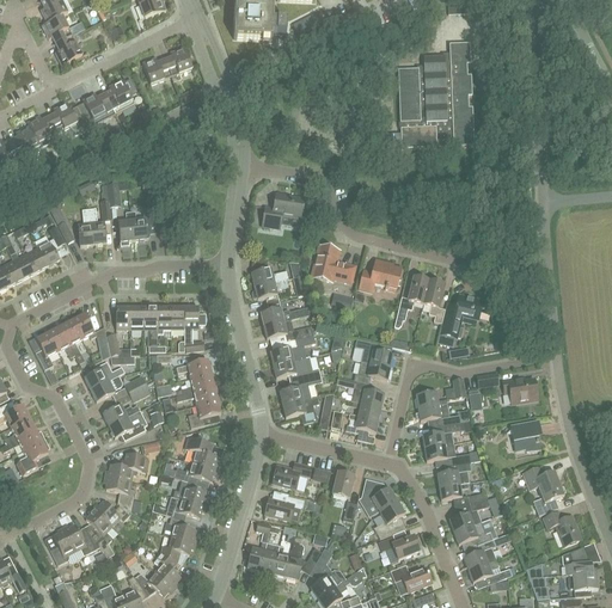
[(41,0),(44,7),(41,8),(47,22),(62,14),(72,10),(67,0),(41,0)]
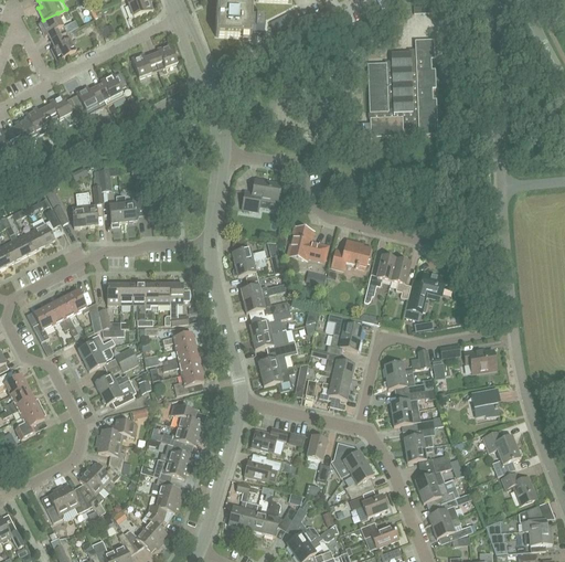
[(126,0),(132,16),(152,9),(148,0),(126,0)]
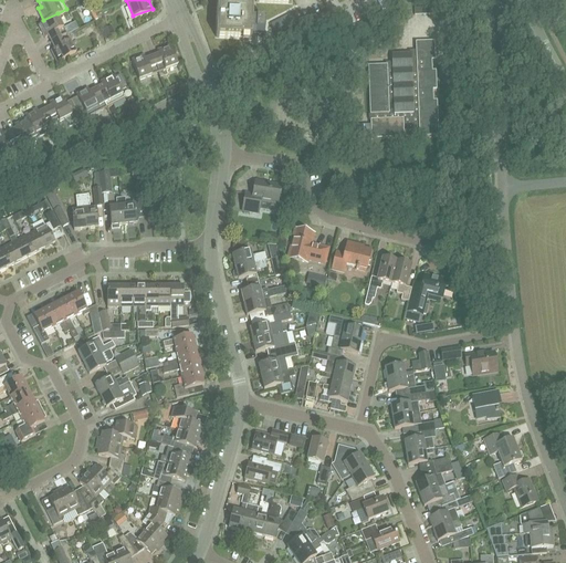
[(217,0),(216,34),(251,35),(251,31),(264,32),(264,19),(252,19),(253,0),(217,0)]
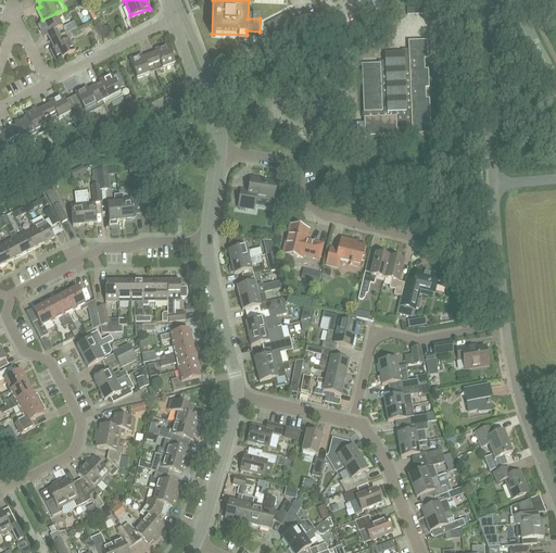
[(42,20),(38,22),(43,35),(47,33),(50,39),(65,32),(57,13),(42,20)]
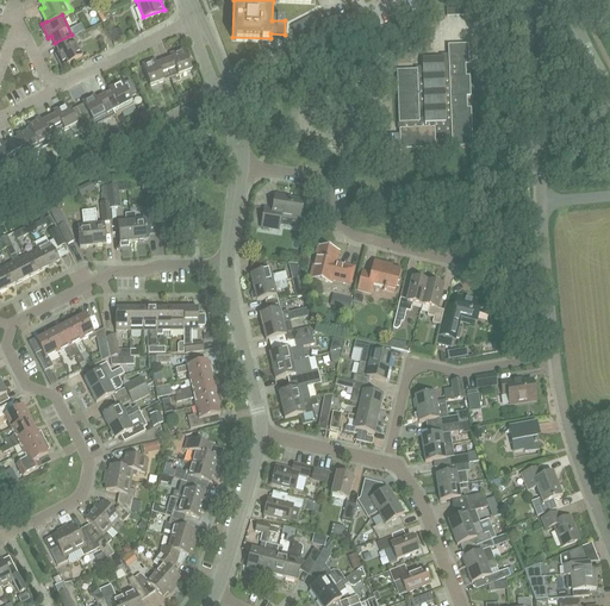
[(305,16),(292,23),(297,33),(310,26),(305,16)]
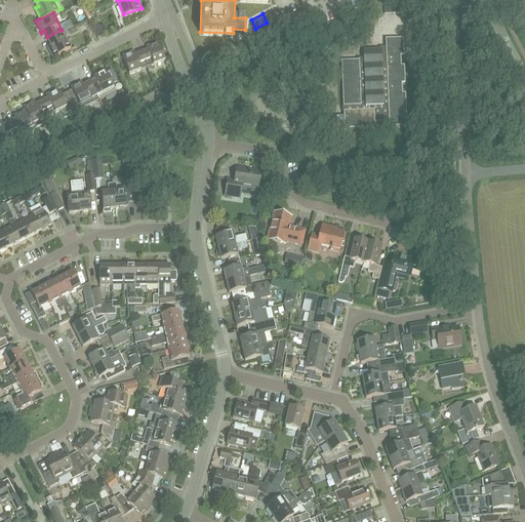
[(52,55),(70,47),(62,30),(47,37),(50,43),(47,44),(52,55)]
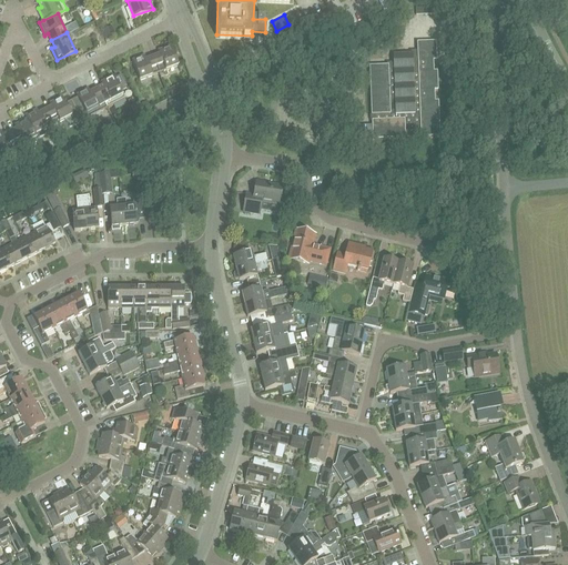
[(421,135),(439,134),(438,99),(434,100),(434,88),(438,88),(437,69),(433,70),(433,58),(437,58),(436,39),(416,40),(417,51),(393,52),(393,63),(369,63),(372,138),(405,137),(405,129),(421,128),(421,135)]
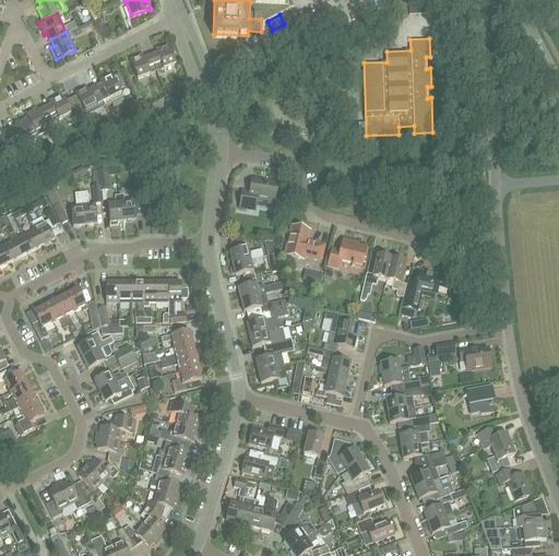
[(156,51),(150,54),(156,69),(158,74),(165,71),(164,66),(175,61),(168,43),(155,47),(156,51)]
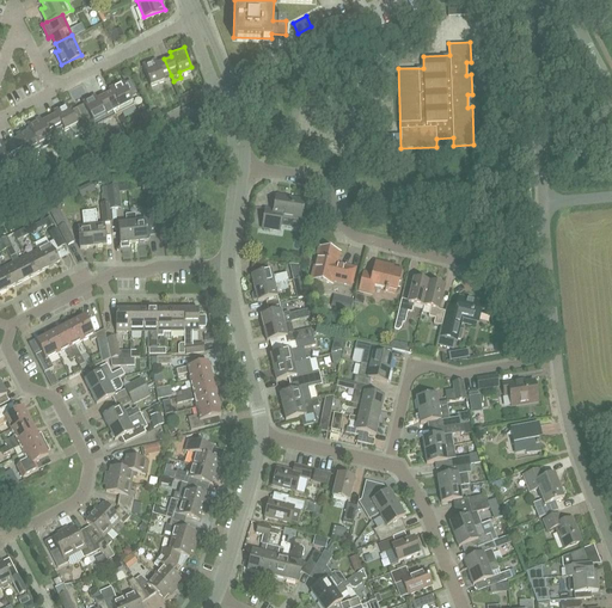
[(171,75),(164,59),(157,61),(155,57),(141,62),(150,84),(171,75)]
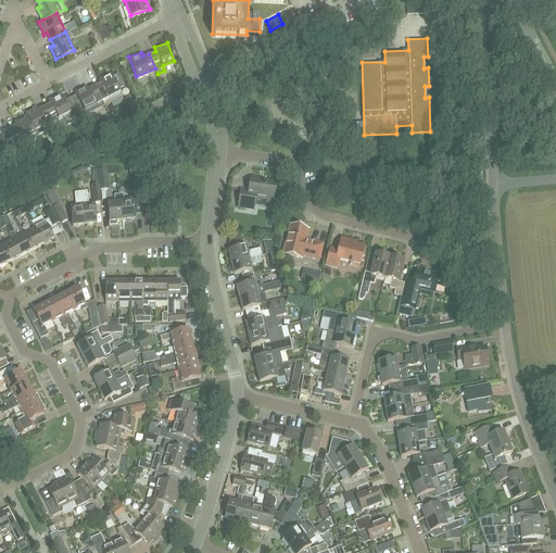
[(101,82),(95,85),(104,103),(123,93),(111,72),(99,78),(101,82)]
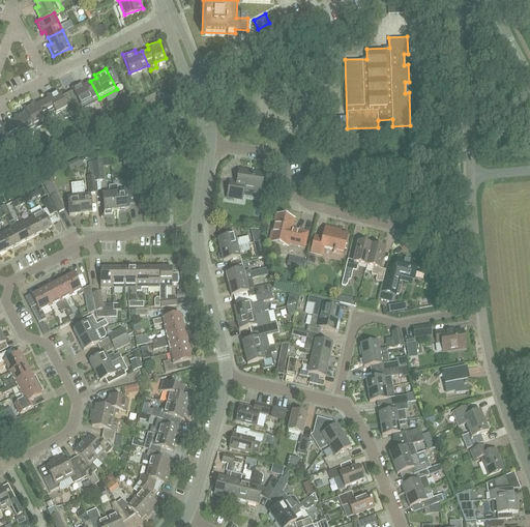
[(169,82),(166,76),(154,82),(156,88),(169,82)]
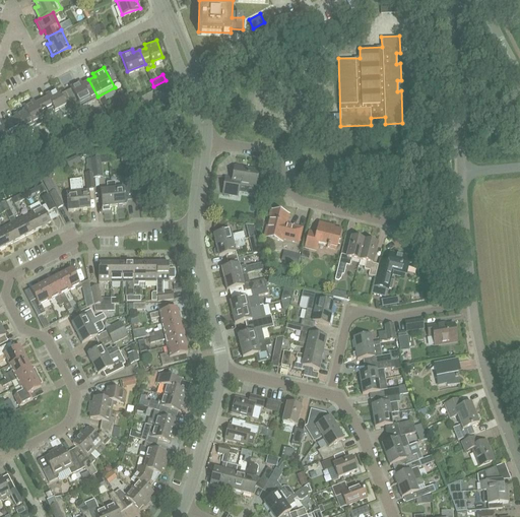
[(98,97),(88,79),(82,82),(81,79),(69,84),(80,106),(98,97)]
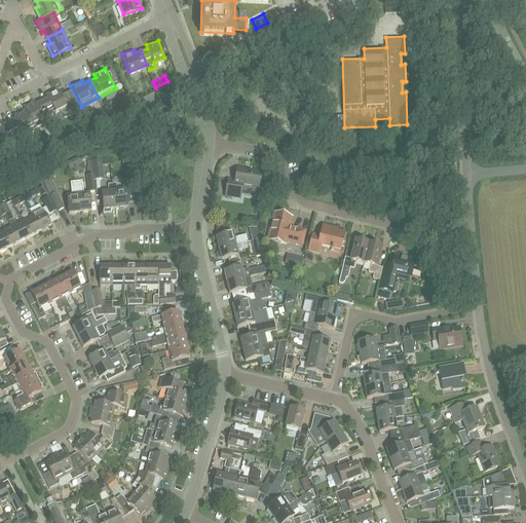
[(42,100),(49,113),(67,104),(58,87),(46,92),(47,97),(42,100)]
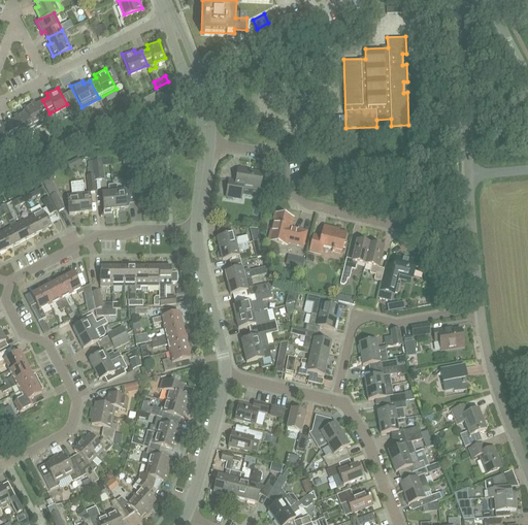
[(128,93),(121,97),(125,104),(132,100),(128,93)]
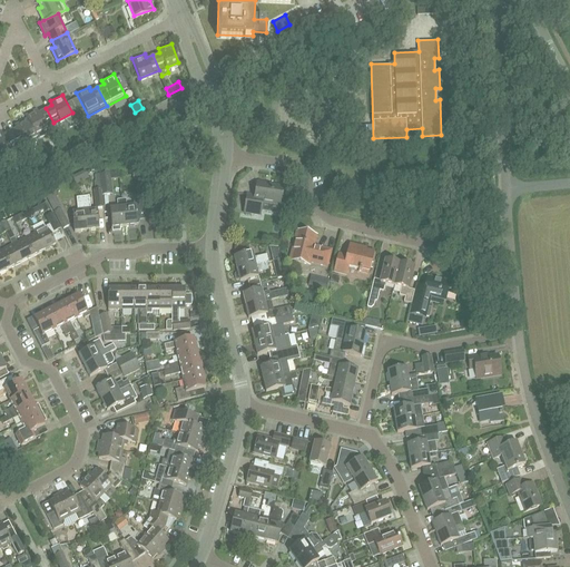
[(46,108),(39,110),(37,107),(25,114),(27,117),(37,137),(46,133),(43,128),(53,123),(46,108)]
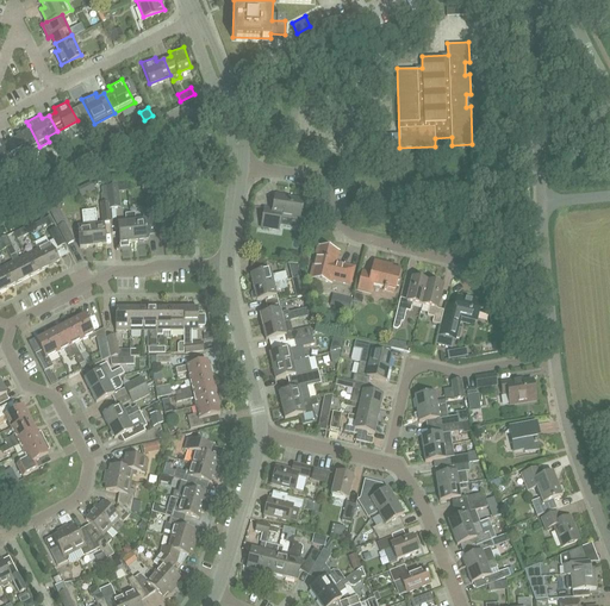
[(39,147),(29,125),(16,131),(17,136),(11,138),(20,158),(41,148),(39,147)]
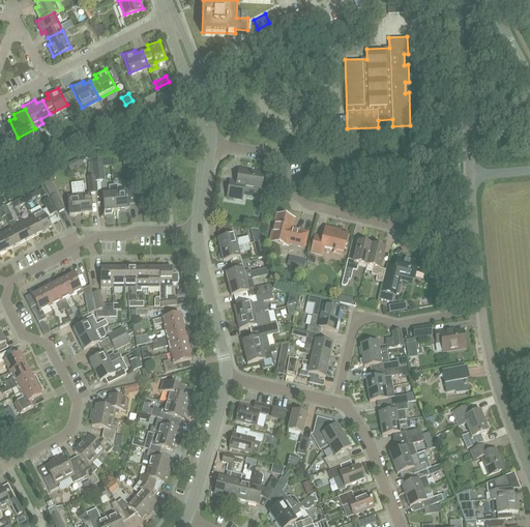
[(2,120),(0,121),(0,145),(2,149),(19,140),(18,138),(9,120),(3,123),(2,120)]
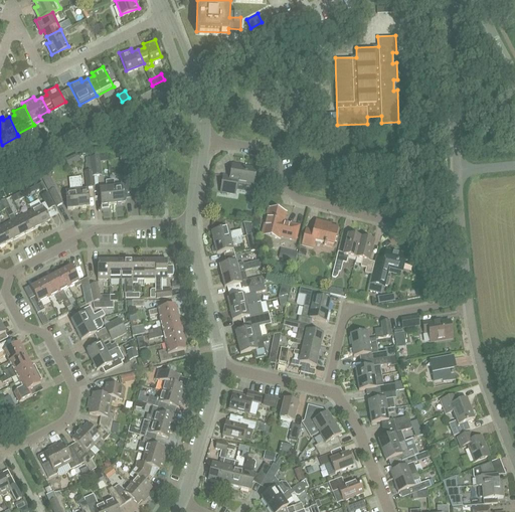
[(101,172),(99,154),(90,155),(91,160),(92,173),(101,172)]
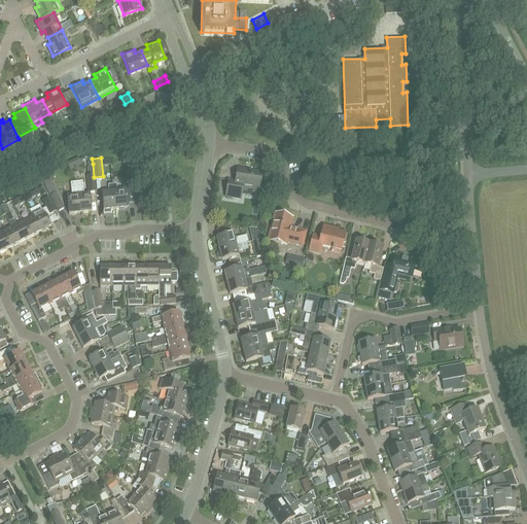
[(95,188),(94,177),(93,164),(86,165),(88,173),(86,173),(89,189),(95,188)]
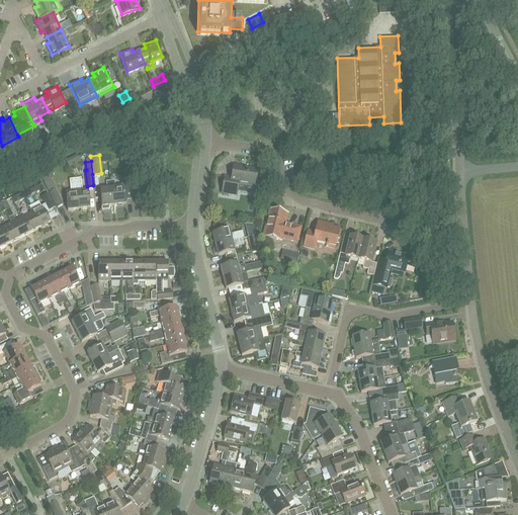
[(254,184),(256,167),(234,163),(232,175),(225,174),(222,191),(236,193),(238,181),(254,184)]
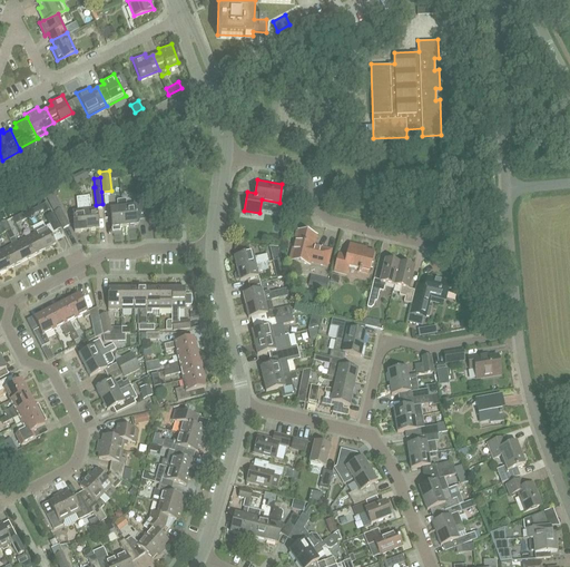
[(143,189),(133,191),(134,199),(137,199),(138,208),(145,207),(143,189)]
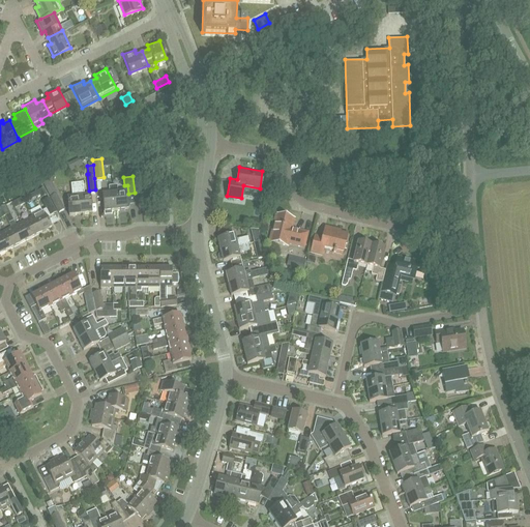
[(81,211),(91,210),(90,192),(84,193),(83,179),(77,180),(81,211)]
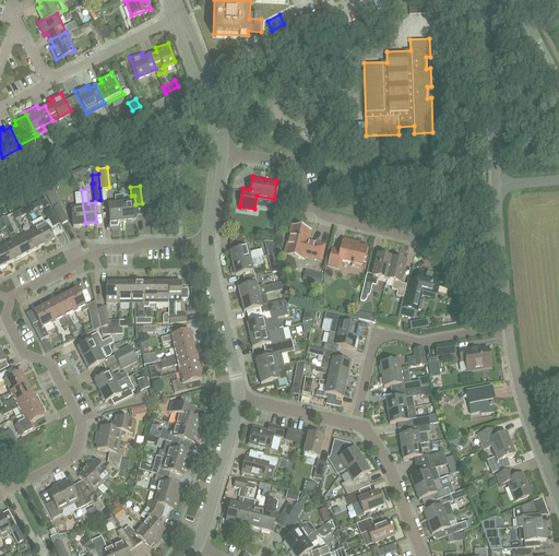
[(85,223),(81,190),(74,190),(76,204),(70,205),(72,224),(85,223)]
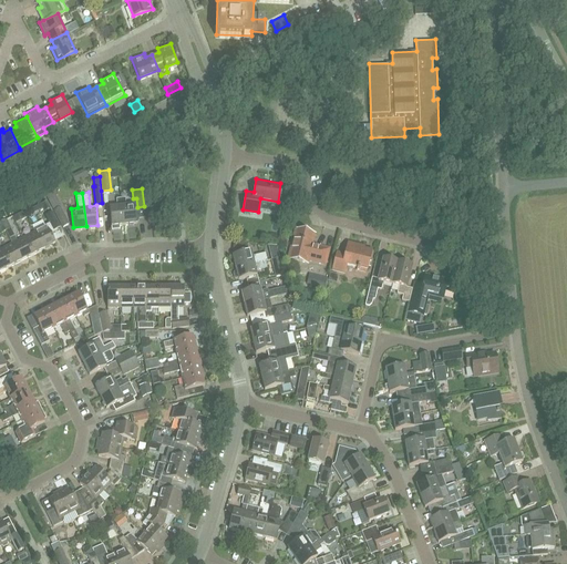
[(120,223),(124,222),(121,195),(116,196),(117,204),(110,204),(112,227),(120,226),(120,223)]
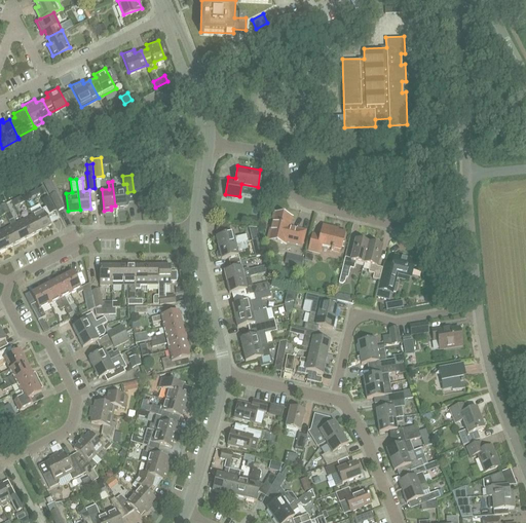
[(126,202),(128,201),(127,195),(125,194),(124,194),(124,187),(117,188),(116,181),(112,181),(115,206),(125,204),(125,202),(126,202)]
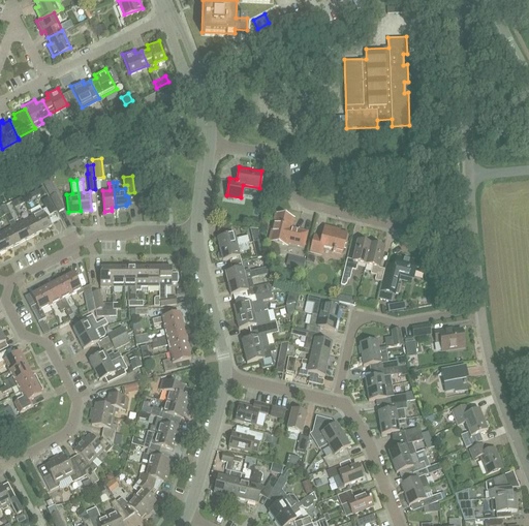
[(53,183),(47,186),(50,192),(55,189),(53,183)]
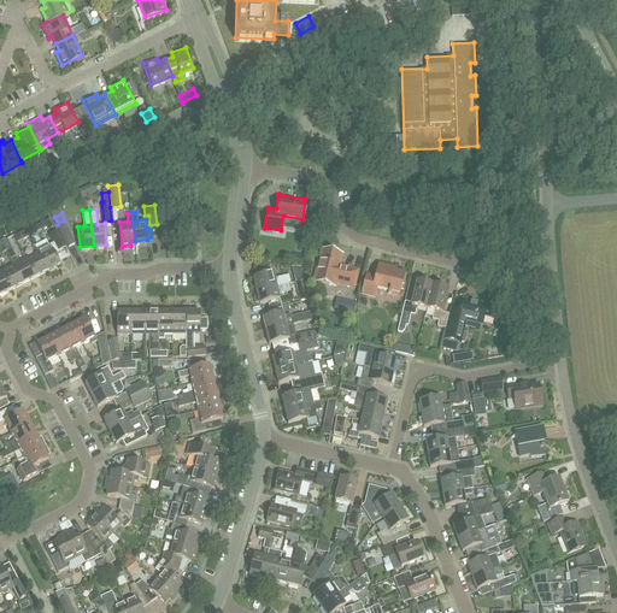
[(50,214),(43,218),(46,224),(48,228),(54,224),(50,214)]
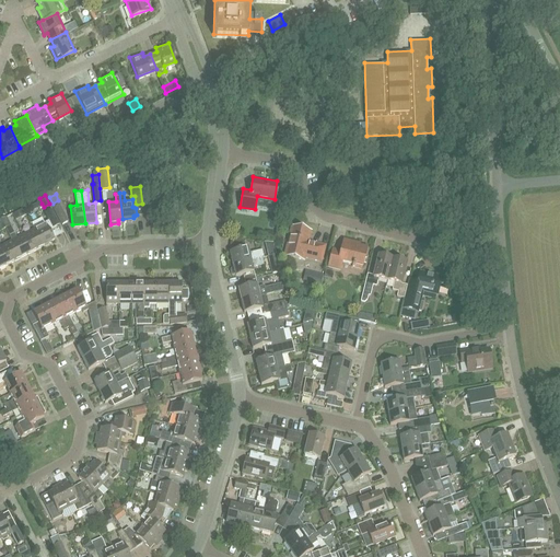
[(68,219),(59,201),(53,206),(61,222),(68,219)]
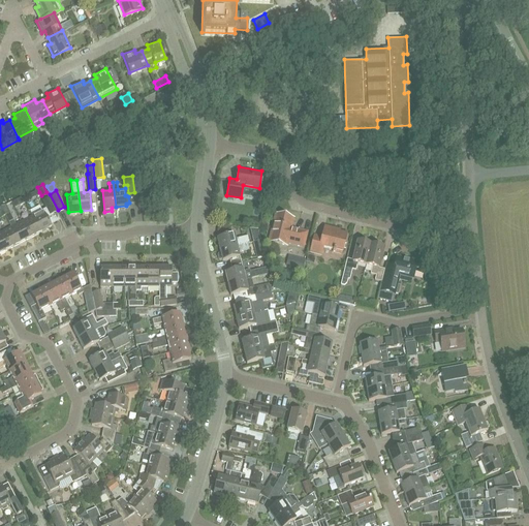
[(19,203),(25,199),(22,194),(16,197),(19,203)]
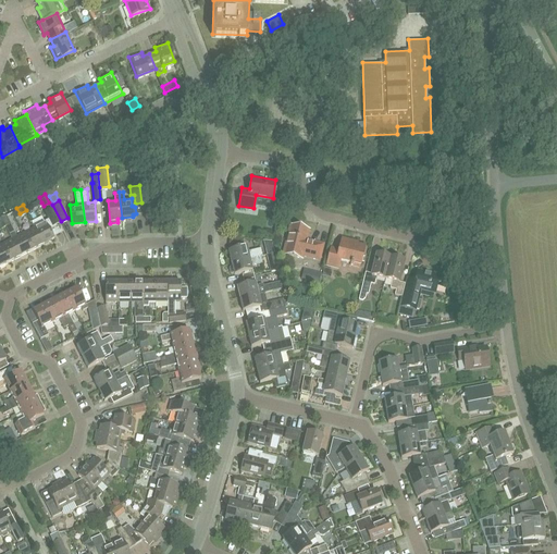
[(34,225),(42,243),(53,236),(49,225),(59,221),(56,213),(51,206),(46,209),(50,217),(45,219),(34,225)]
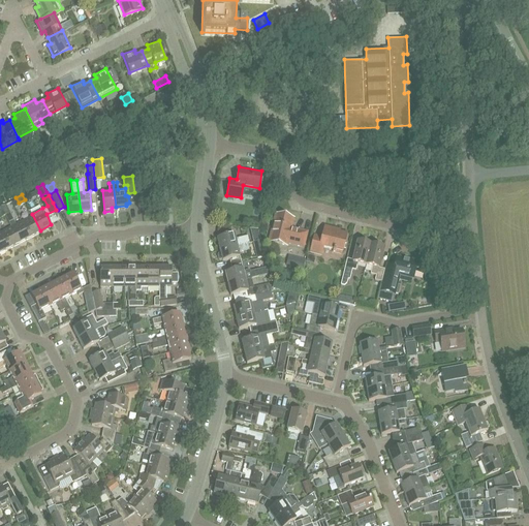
[(9,210),(5,202),(1,205),(5,213),(9,210)]
